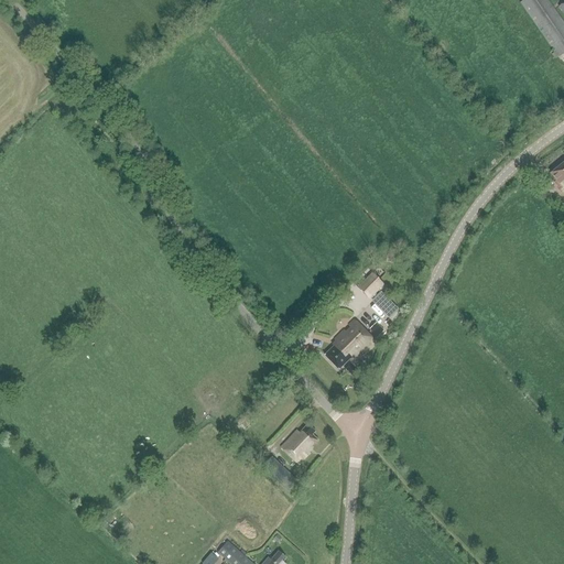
[(563,197),(563,162),(550,174),(561,187),(559,190),(563,197)]
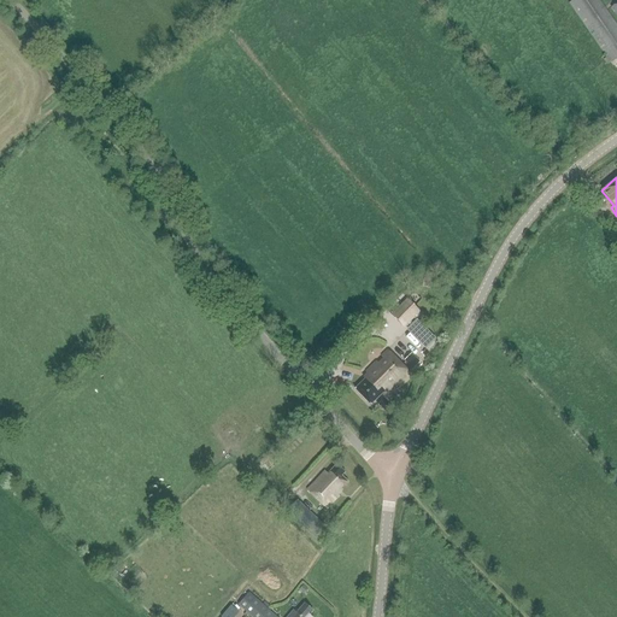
[(404,328),(419,312),(406,299),(389,315),(404,328)]
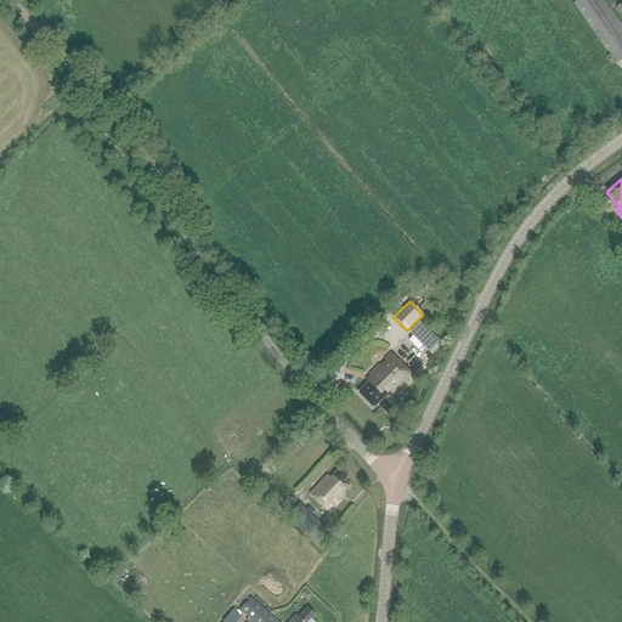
[(430,351),(440,343),(420,323),(411,333),(430,351)]
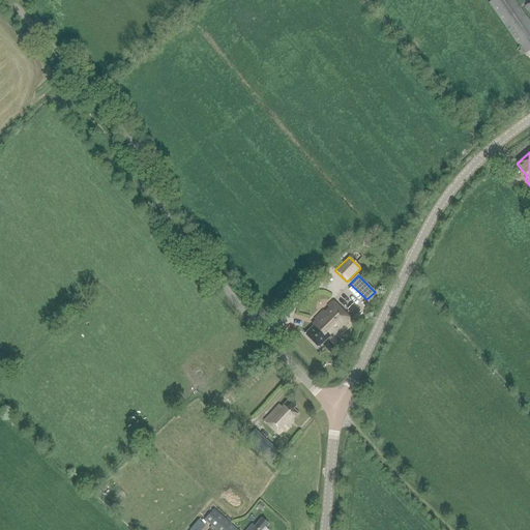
[(341,330),(351,320),(332,301),(327,306),(329,308),(325,313),(323,311),(314,320),(317,323),(304,334),(318,348),(330,335),(332,339),(335,335),(334,333),(340,328),(341,330)]
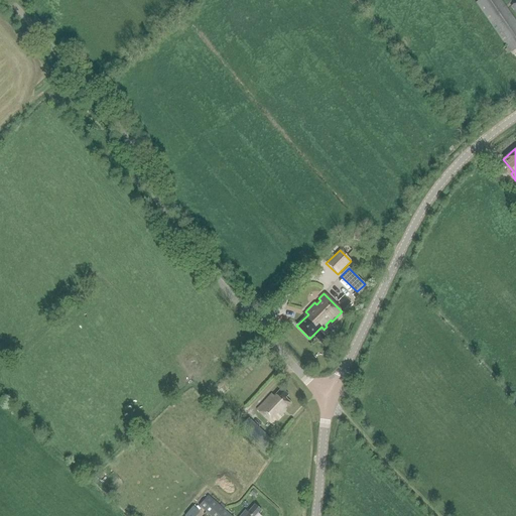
[(320,334),(315,338),(321,344),(326,340),(320,334)]
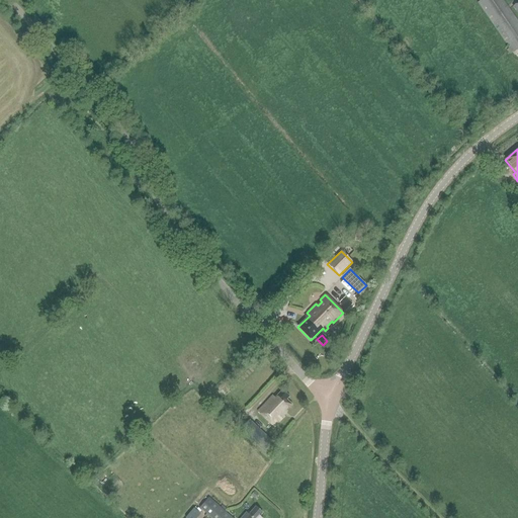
[(258,412),(274,426),(274,427),(284,416),(283,415),(292,405),(286,399),(289,396),(282,390),(275,398),(272,396),(258,411),(258,412)]
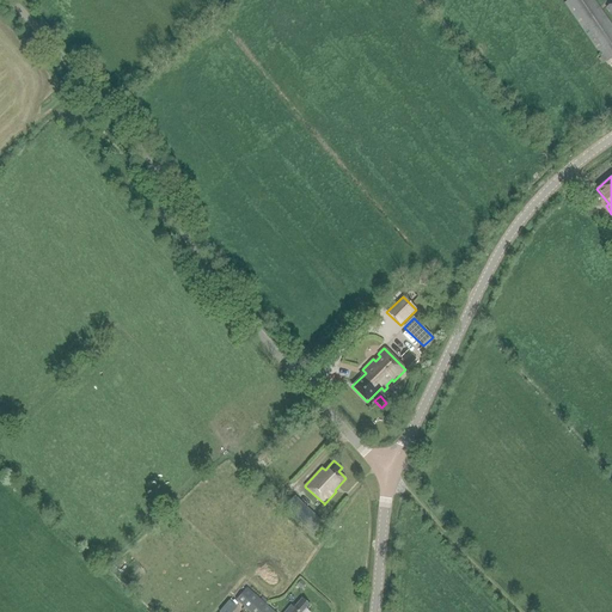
[(312,534),(323,524),(294,497),(283,508),(312,534)]
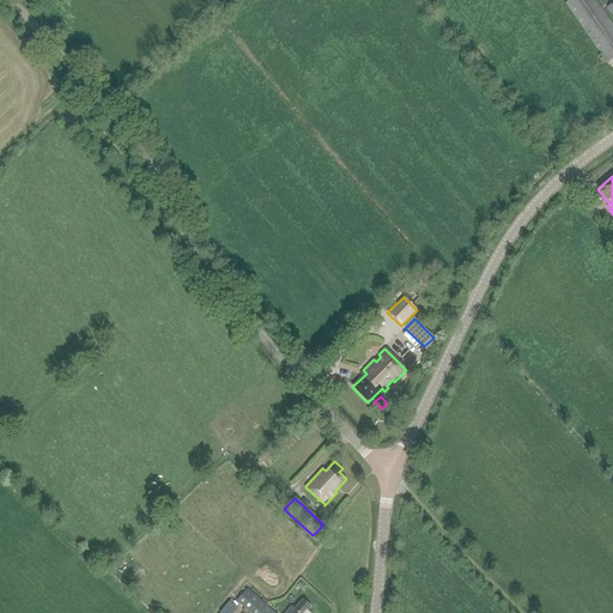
[(291,606),(285,612),(273,612),(267,606),(259,600),(248,612),(249,612),(309,612),(307,611),(310,607),(302,600),(293,610),(291,606)]
